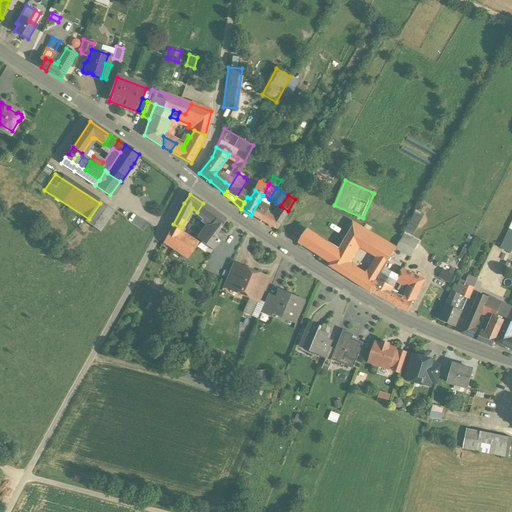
[(259,201),(251,215),(261,221),(269,207),(259,201)]
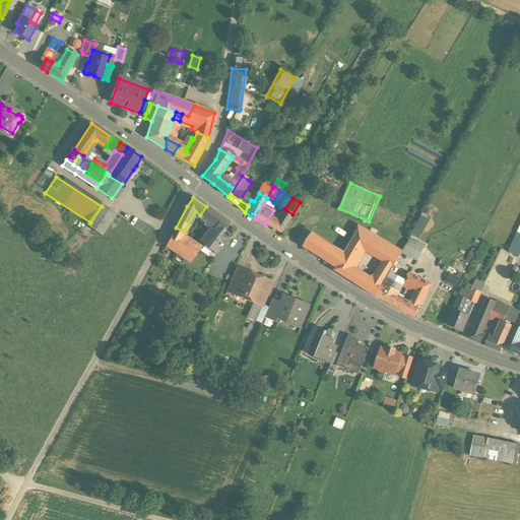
[(115,215),(102,206),(90,222),(87,226),(102,236),(115,215)]
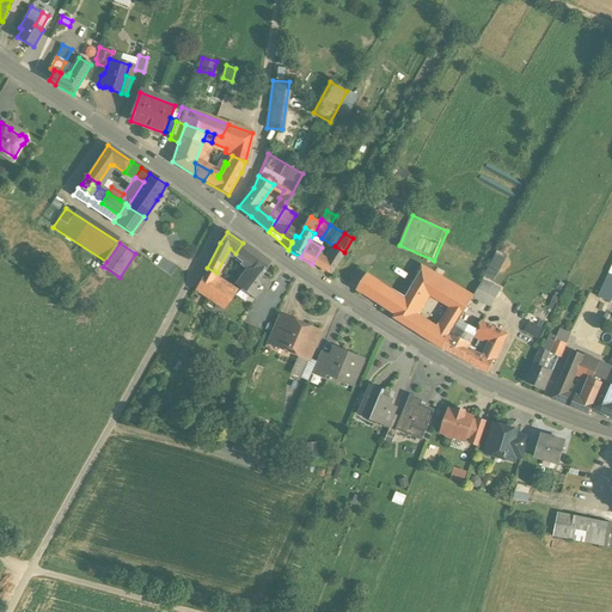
[(270,263),(243,243),(236,254),(244,261),(240,265),(248,271),(237,285),(255,299),(262,289),(267,288),(268,286),(267,282),(261,277),(270,263)]
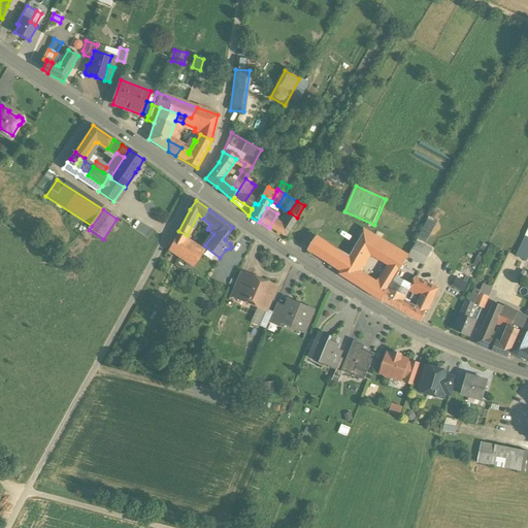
[(289,212),(275,232),(285,236),(297,218),(289,212)]
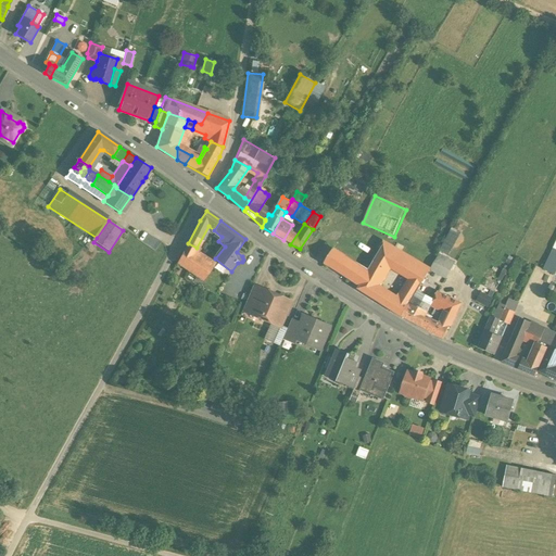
[(460,234),(453,229),(440,252),(449,256),(460,234)]
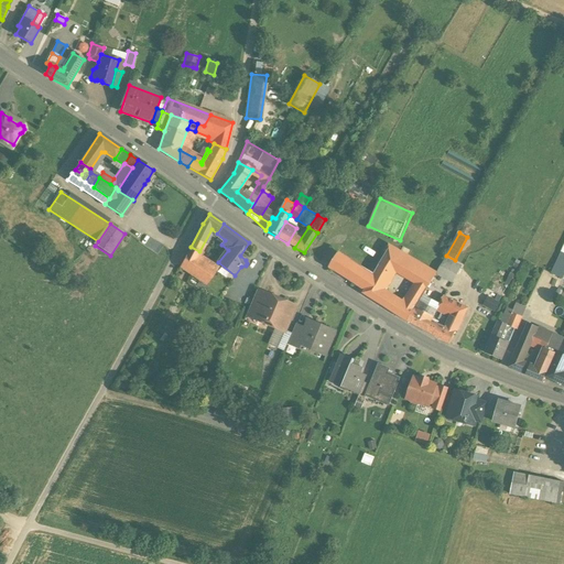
[(563,272),(563,246),(551,274),(561,280),(563,272)]
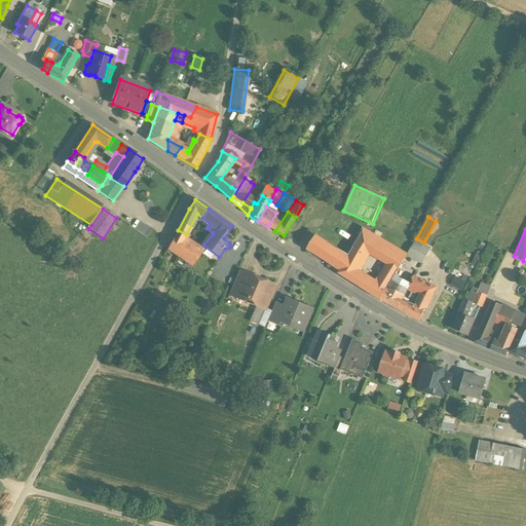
[(186,234),(178,230),(175,236),(183,240),(183,241),(186,234)]
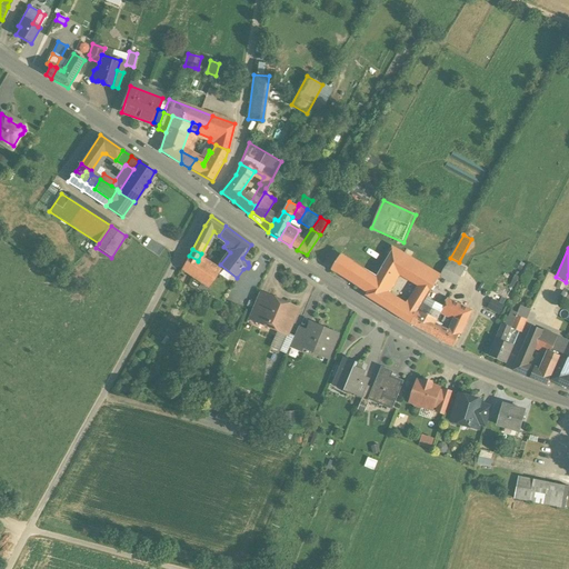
[(345,249),(340,255),(370,275),(375,268),(345,249)]
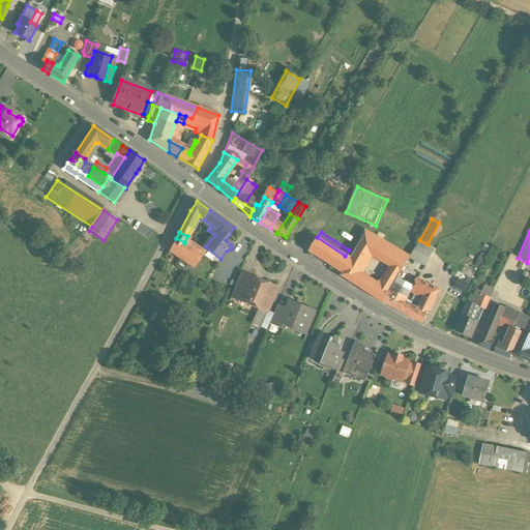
[(311,233),(301,246),(308,251),(317,237),(311,233)]
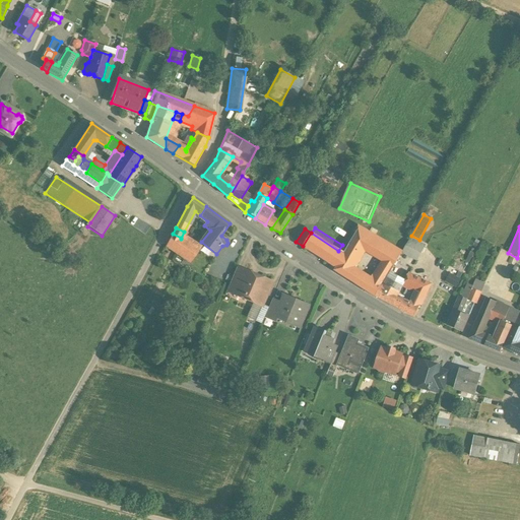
[(303,246),(304,247),(336,267),(351,246),(344,242),(342,245),(338,251),(311,233),(303,246)]
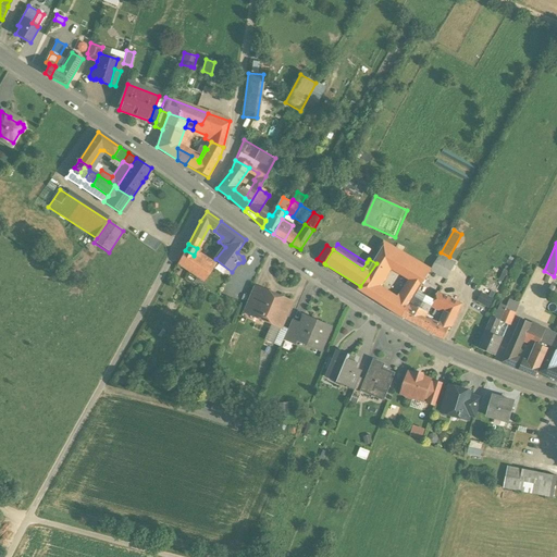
[(386,249),(376,263),(386,270),(388,265),(384,263),(391,251),(386,249)]
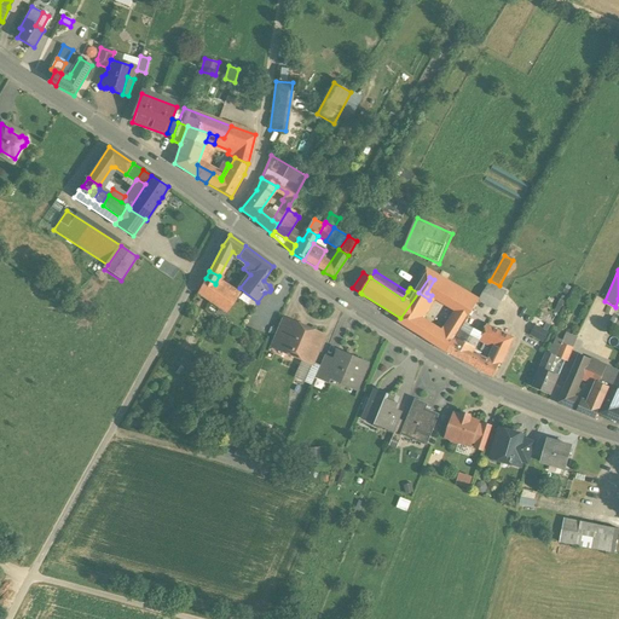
[(460,290),(437,277),(434,279),(427,293),(432,295),(450,306),(460,290)]
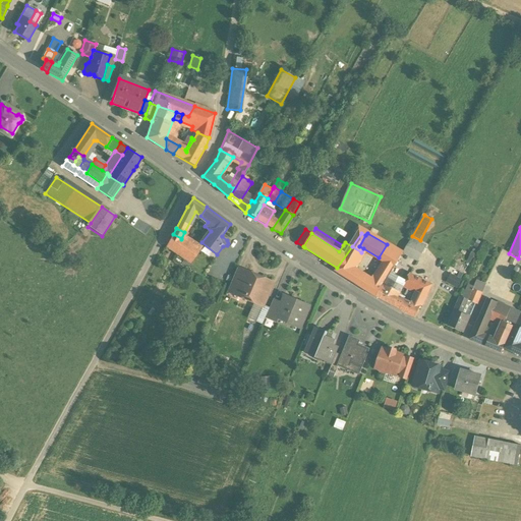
[(181,238),(173,234),(167,247),(179,255),(187,242),(181,239),(181,238)]
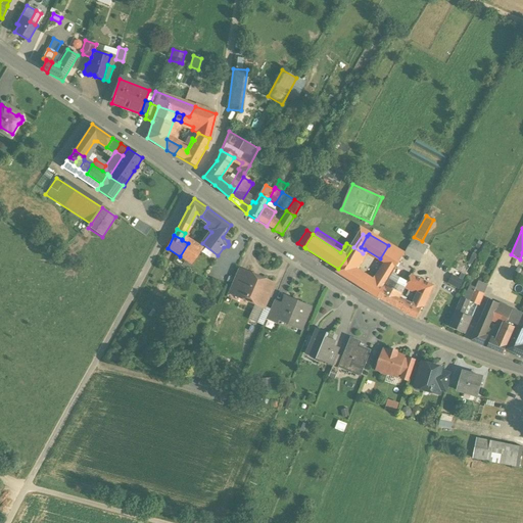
[(427,247),(412,240),(405,254),(419,262),(427,247)]
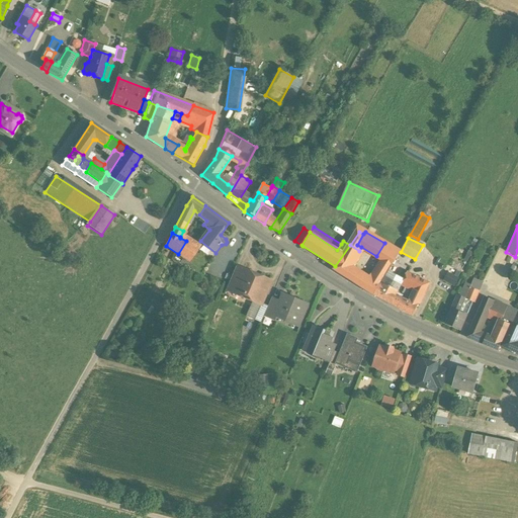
[(186,241),(178,254),(184,258),(192,246),(186,241)]
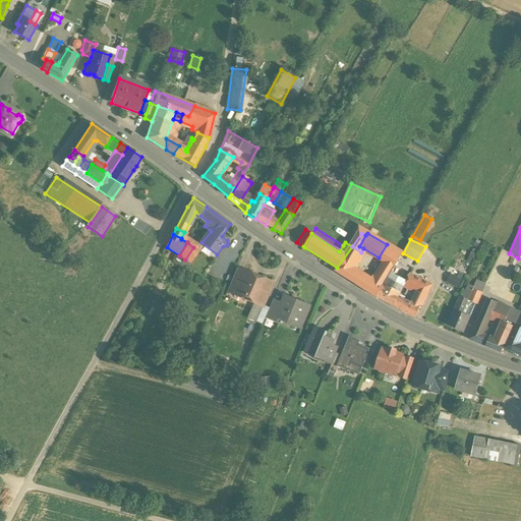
[(403,253),(387,244),(379,257),(379,258),(385,262),(372,282),(369,280),(363,289),(377,297),(388,279),(403,253)]
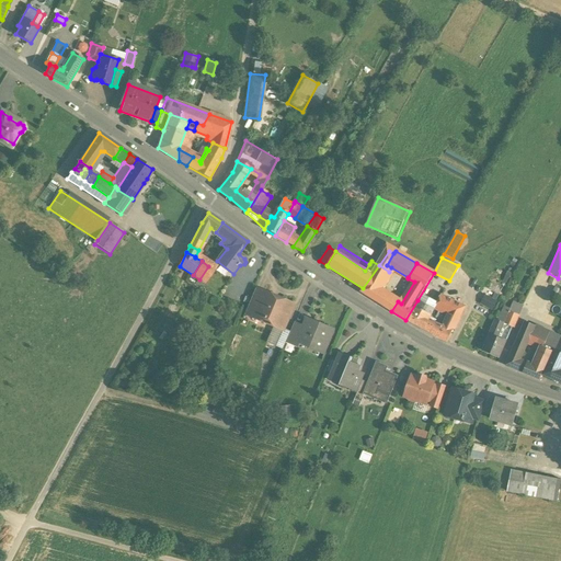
[(363,288),(361,292),(391,311),(398,301),(379,290),(389,272),(379,265),(363,288)]
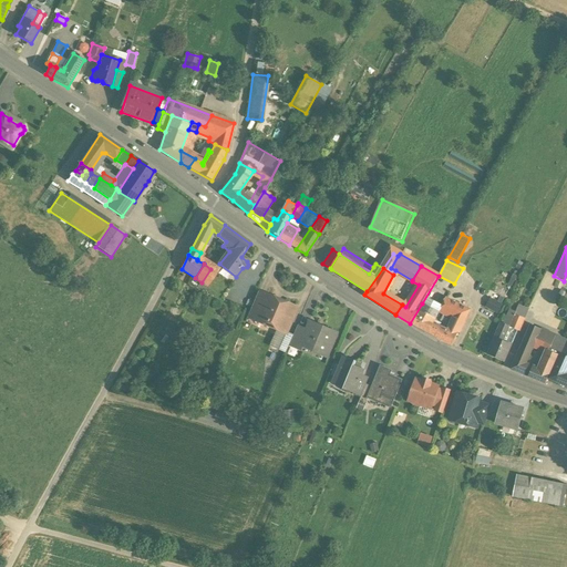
[(210,269),(202,282),(208,288),(218,274),(210,269)]
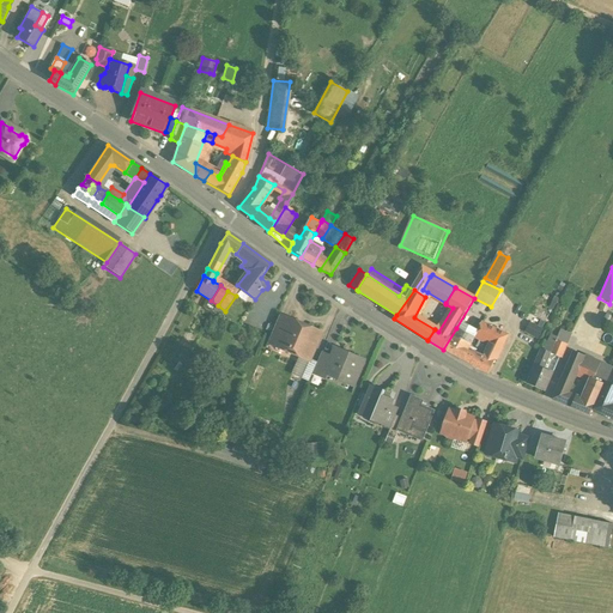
[(474,298),(456,328),(475,335),(481,339),(489,326),(483,322),(491,307),(474,298)]
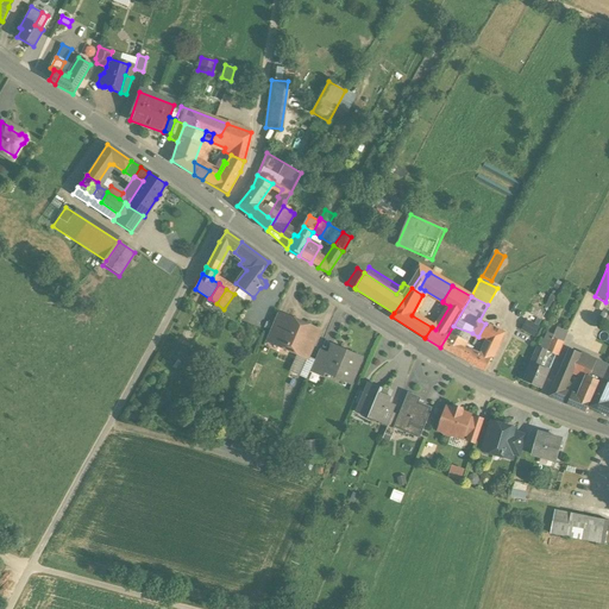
[(276,314),(268,333),(275,337),(277,338),(284,320),(286,318),(276,314)]
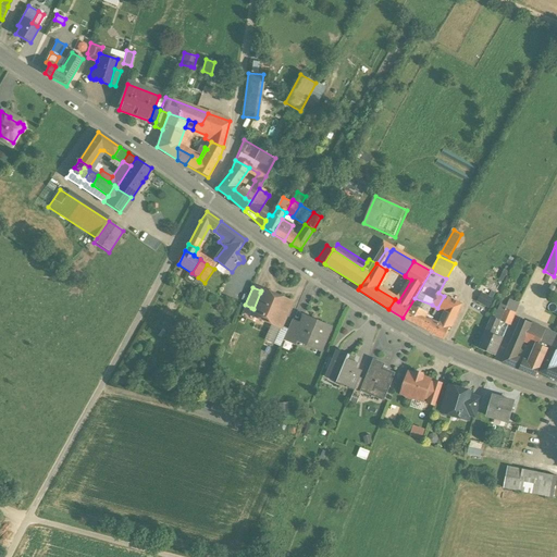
[(277,299),(260,293),(254,309),(251,308),(250,310),(261,316),(260,320),(272,325),(281,329),(284,319),(291,304),(277,298),(277,299)]
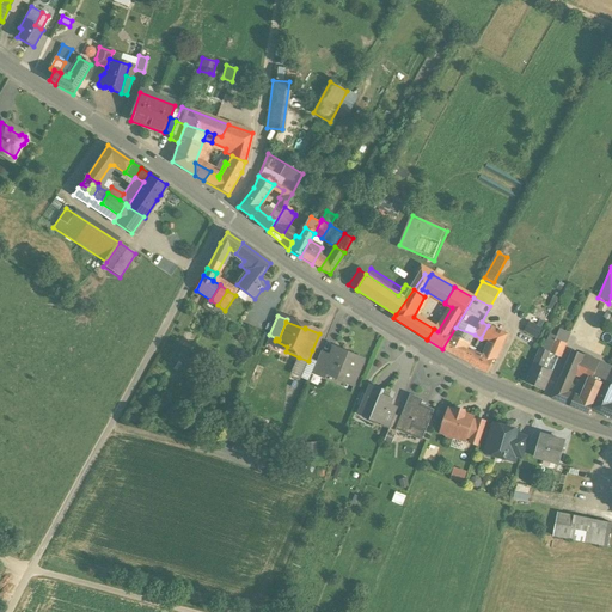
[(540,330),(527,323),(522,332),(536,340),(540,330)]
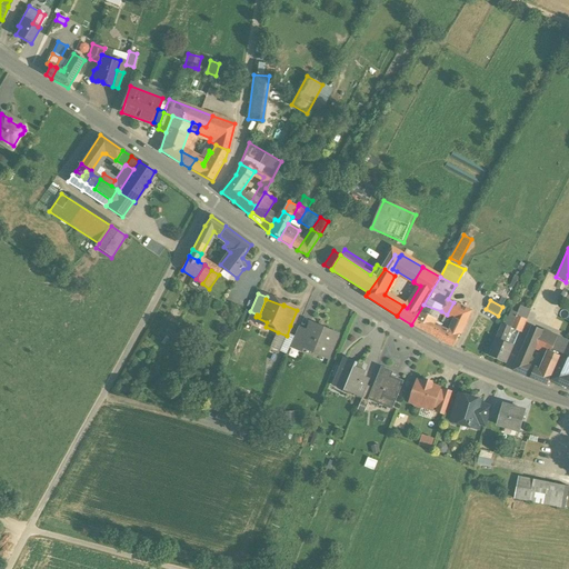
[(471,311),(453,302),(447,315),(455,319),(449,329),(459,335),(471,311)]
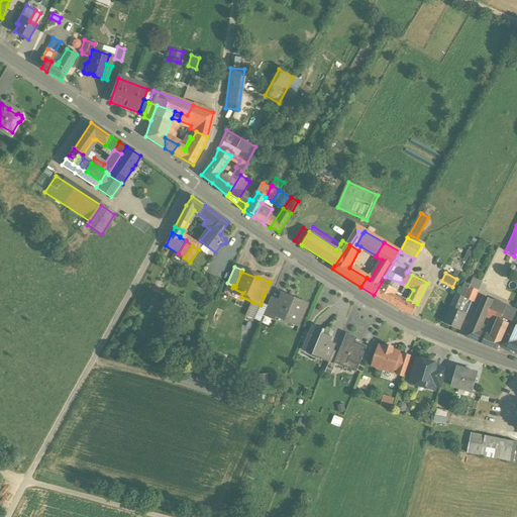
[(401,283),(385,277),(374,295),(411,315),(417,304),(408,299),(407,301),(406,300),(406,301),(395,295),(401,283)]
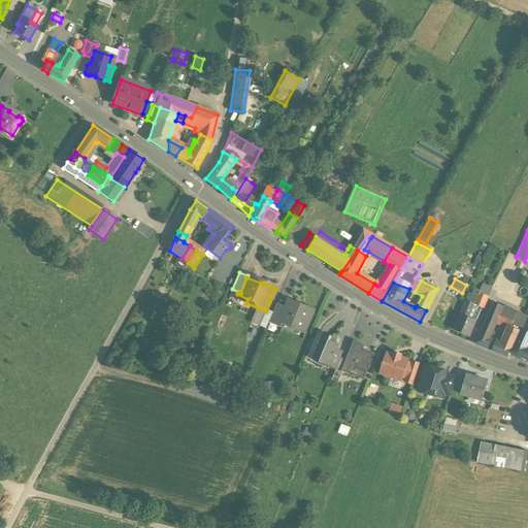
[(467,301),(474,304),(482,307),(490,289),(482,285),(479,292),(472,289),(467,301)]
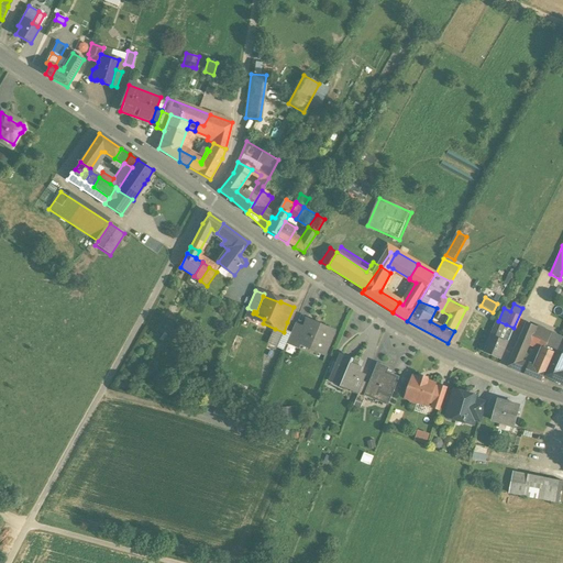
[(335,331),(306,319),(302,328),(296,342),(299,343),(326,354),(335,331)]
